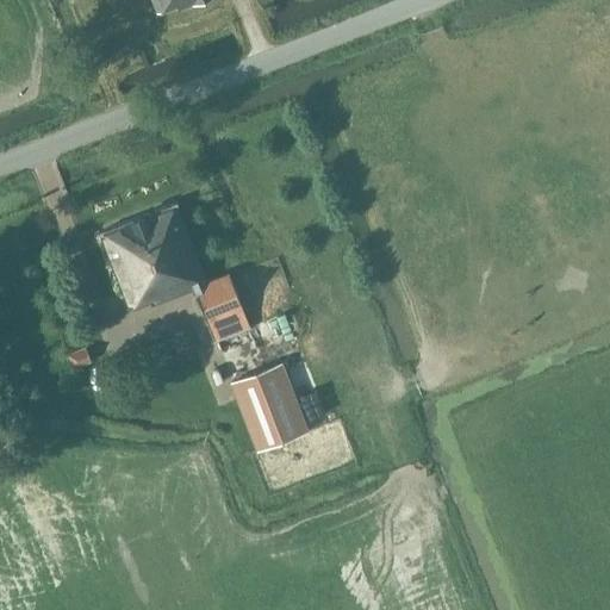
[(153,0),(159,12),(176,5),(178,10),(194,2),(194,4),(204,0),(153,0)]
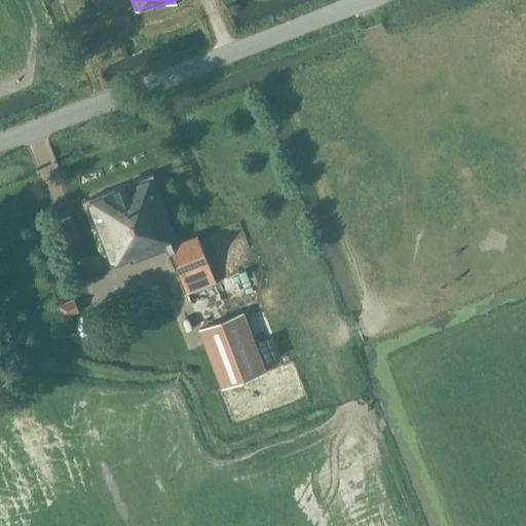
[(152,175),(87,200),(112,266),(130,259),(133,262),(167,249),(185,294),(216,283),(197,235),(179,243),(152,175)]
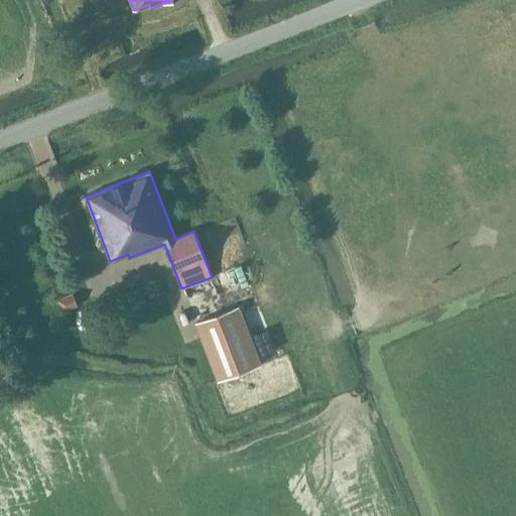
[(210,259),(239,258),(239,219),(210,219),(210,259)]
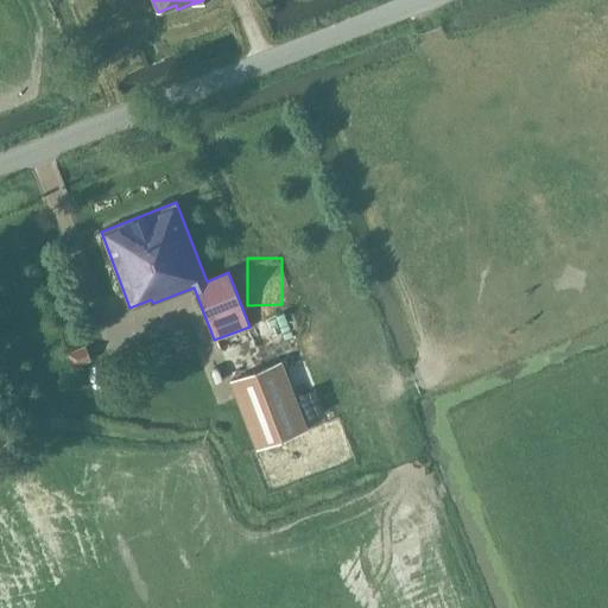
[(86,347),(68,353),(74,367),(92,360),(86,347)]
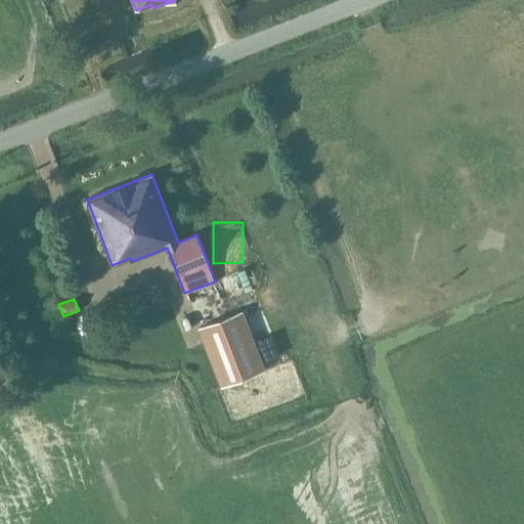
[(199,331),(221,388),(264,372),(243,314),(199,331)]
